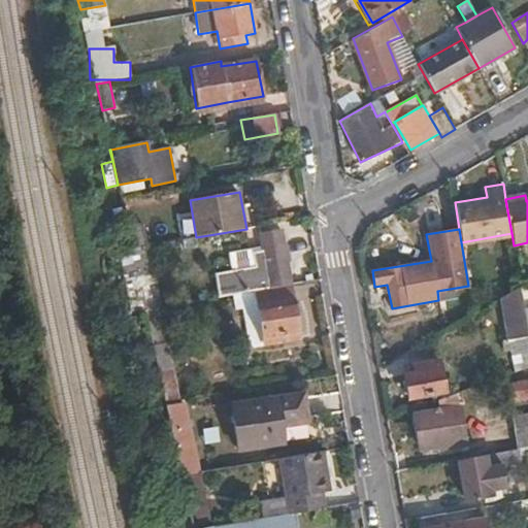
[(290,285),(292,284),(288,262),(290,262),(287,243),(286,244),(284,230),(259,234),(263,252),(254,253),(256,267),(215,274),(219,297),(233,294),(290,285)]
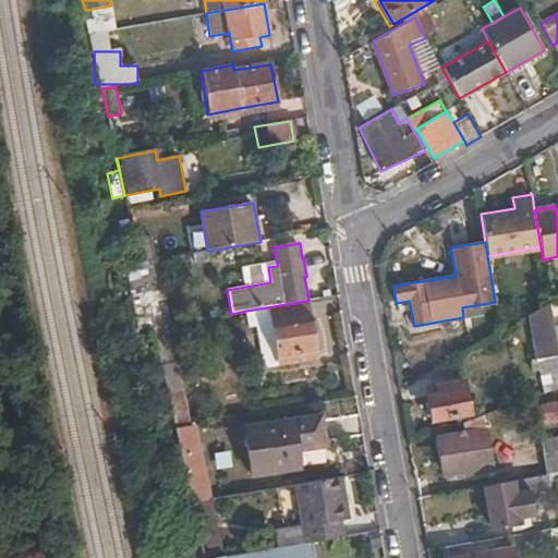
[(140,263),(146,295),(164,292),(158,259),(156,261),(140,263)]
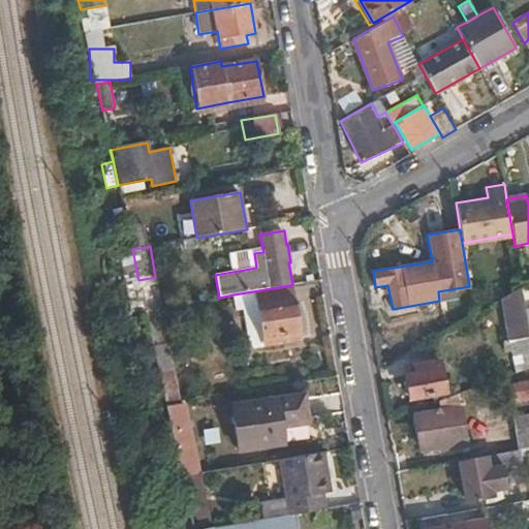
[(130,279),(135,302),(143,300),(138,280),(137,281),(136,278),(130,279)]
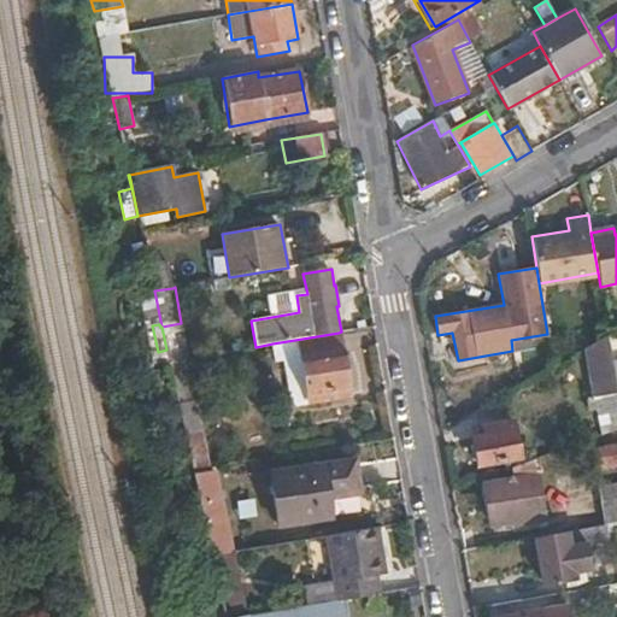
[(348,386),(339,333),(272,344),(276,363),(283,362),(292,407),(310,404),(309,400),(342,394),(341,388),(348,386)]
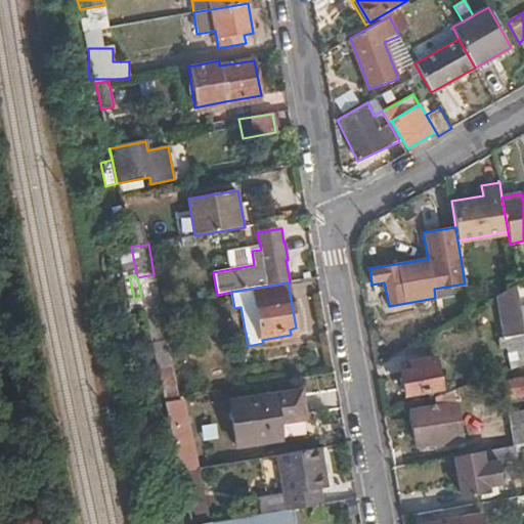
[(507,349),(523,345),(523,333),(516,286),(496,296),(504,339),(497,340),(499,350),(507,349)]
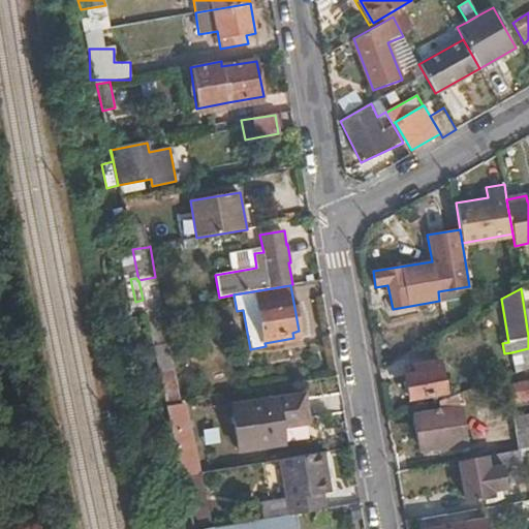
[(137,314),(146,312),(145,310),(143,300),(135,302),(134,302),(137,314)]
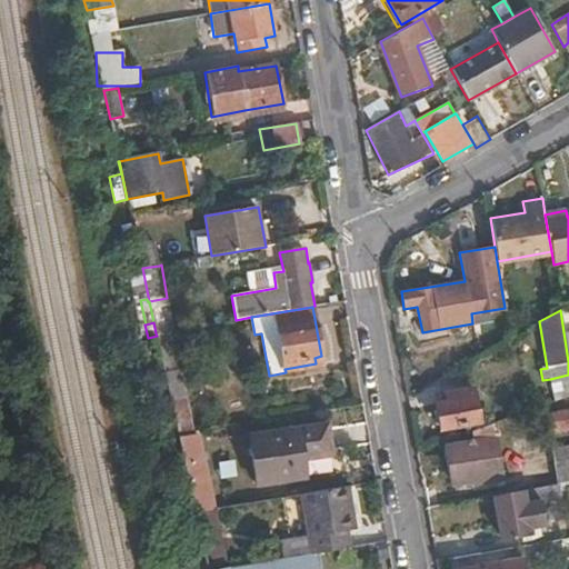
[(178,433),(195,430),(172,331),(158,333),(156,333),(157,336),(178,433)]
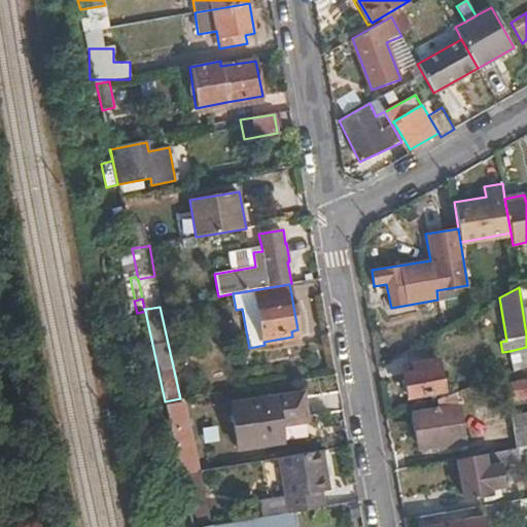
[(414,313),(401,317),(407,332),(419,329),(414,313)]
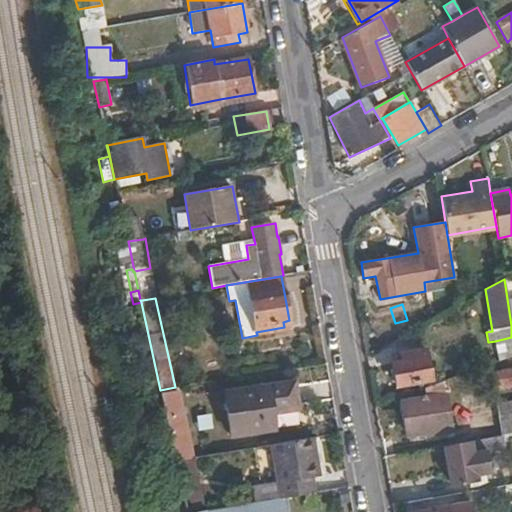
[(395,323),(390,308),(377,313),(381,327),(395,323)]
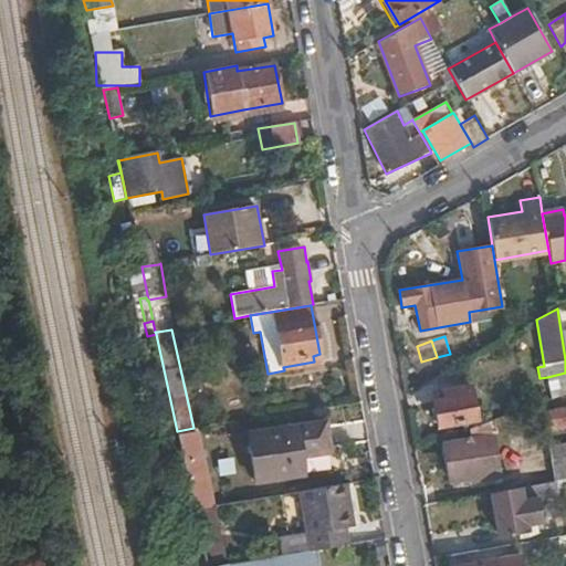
[(552,399),(565,394),(565,373),(547,377),(552,399)]
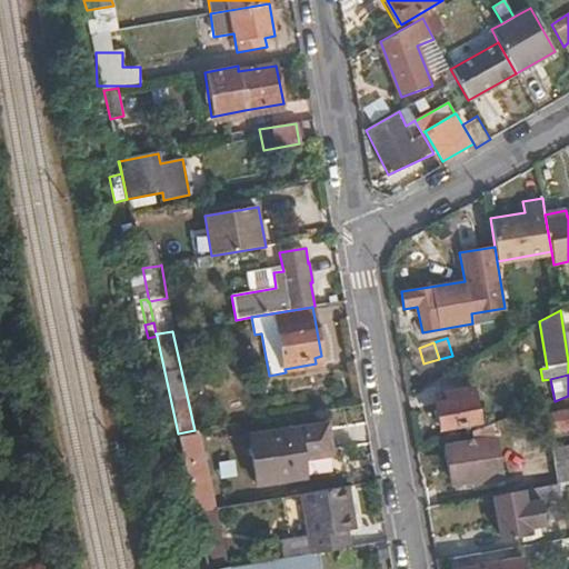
[(445,400),(435,401),(440,430),(479,423),(472,389),(445,395),(445,400)]
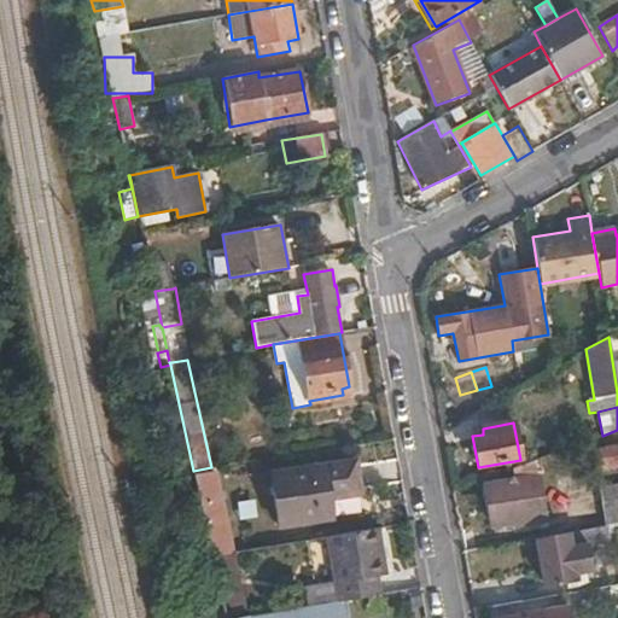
[(617,465),(617,445),(595,450),(599,468),(617,465)]
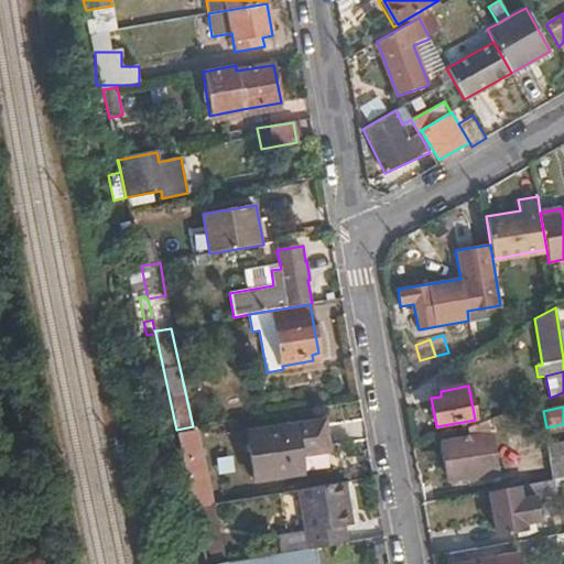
[(325,420),(247,431),(255,481),(306,474),(303,455),(331,452),(327,435),(325,421),(325,420)]
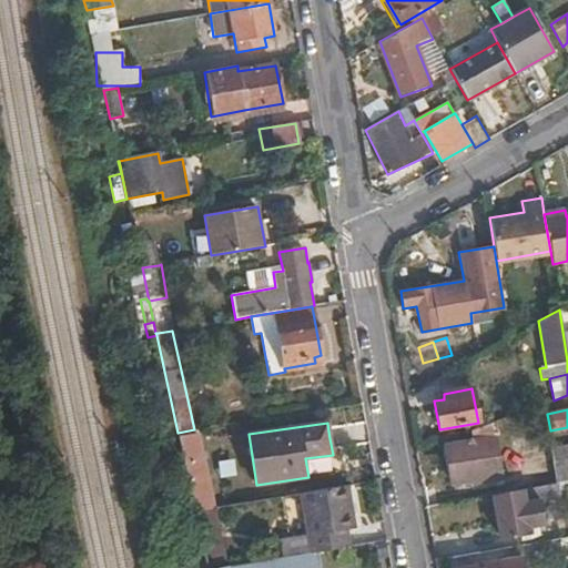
[(501,475),(492,424),(472,430),(474,442),(445,446),(452,484),(501,475)]
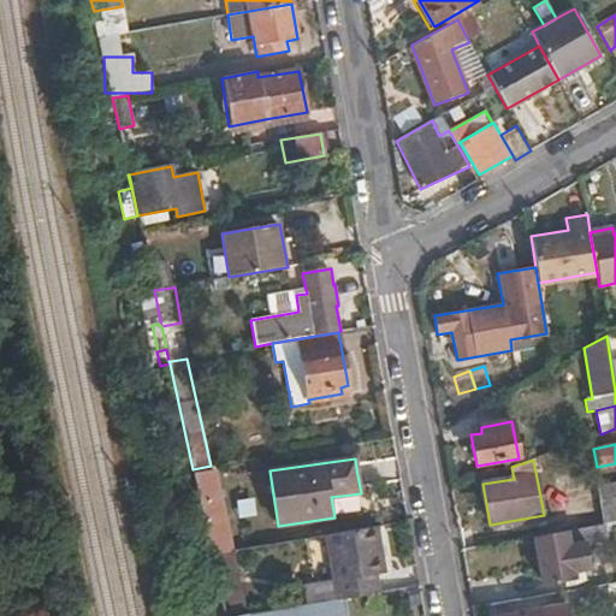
[(615,497),(615,481),(598,485),(600,501),(615,497)]
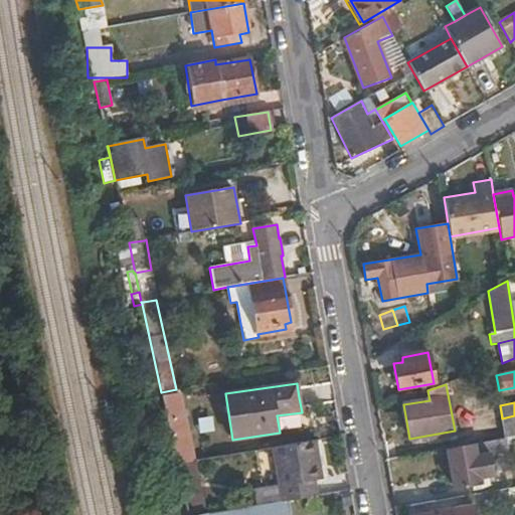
[(184,407),(166,411),(175,451),(194,446),(184,407)]
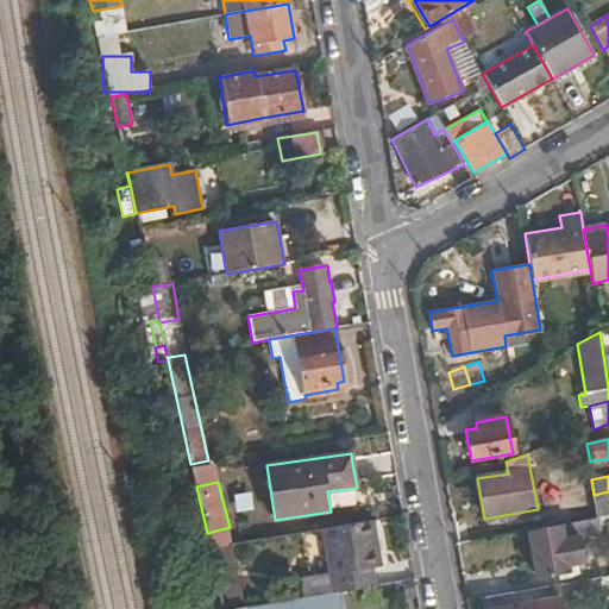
[(608,491),(594,495),(598,519),(598,518),(608,515),(608,491)]
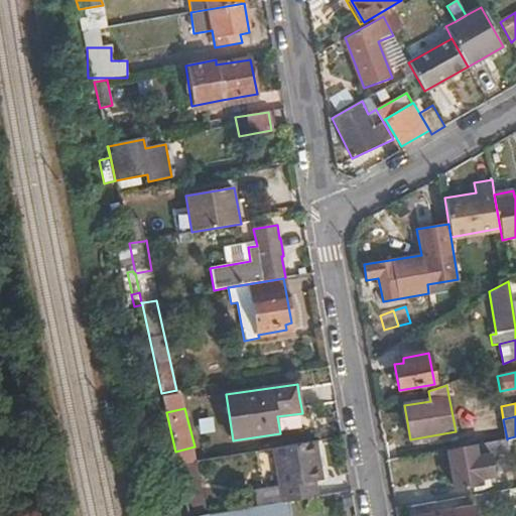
[(507,438),(507,439),(490,441),(493,457),(510,454),(507,438)]
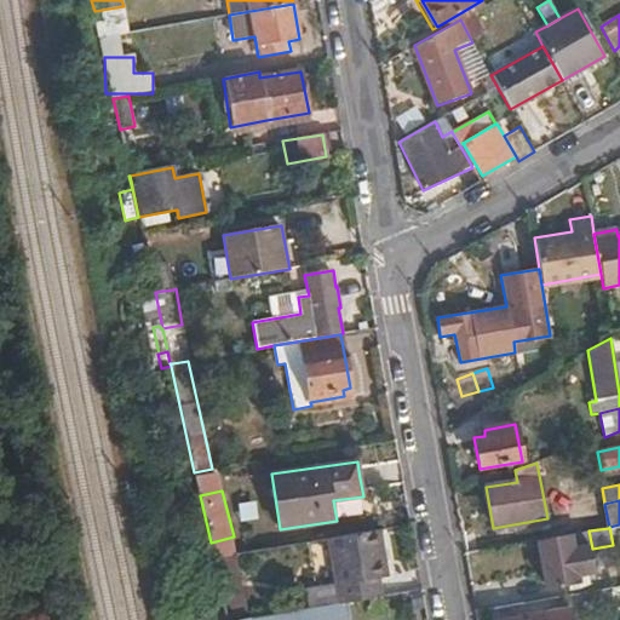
[(348,602),(384,597),(380,579),(390,578),(380,529),(327,538),(334,584),(306,589),(310,609),(348,602)]
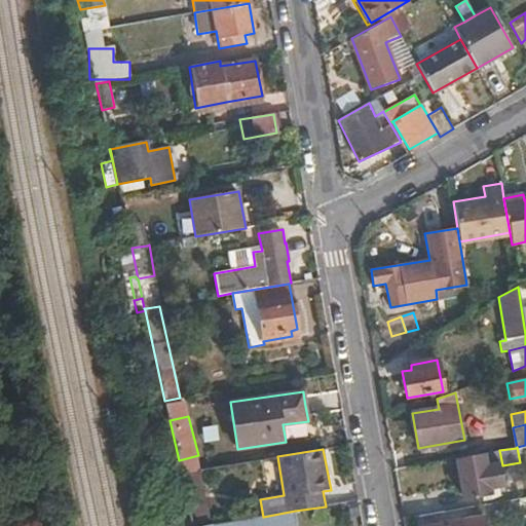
[(486,453),(455,458),(463,499),(493,494),(492,490),(503,488),(499,461),(488,463),(486,453)]
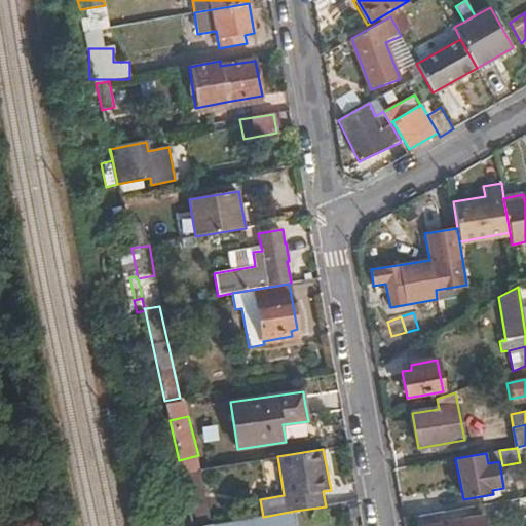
[(179,473),(184,494),(203,489),(199,470),(179,473)]
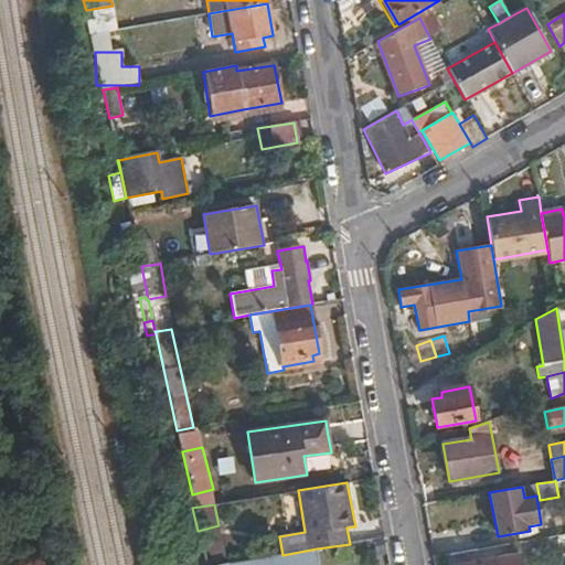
[(450,553),(478,548),(477,533),(448,537),(450,553)]
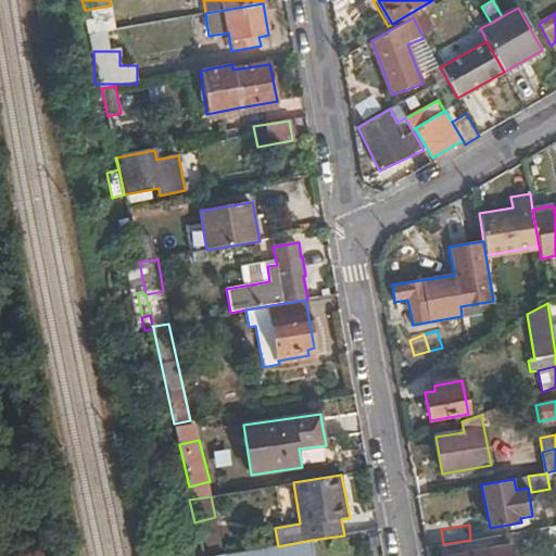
[(212,555),(314,555),(312,540),(278,546),(212,555)]
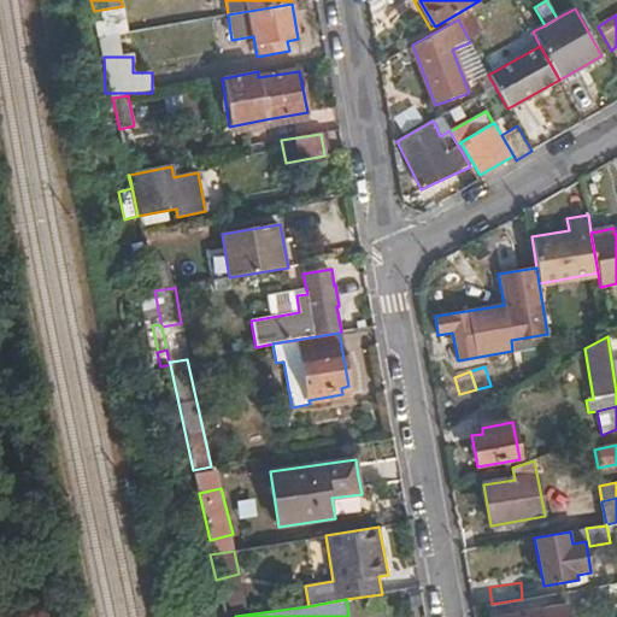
[(566,616),(565,606),(499,616),(566,616)]
